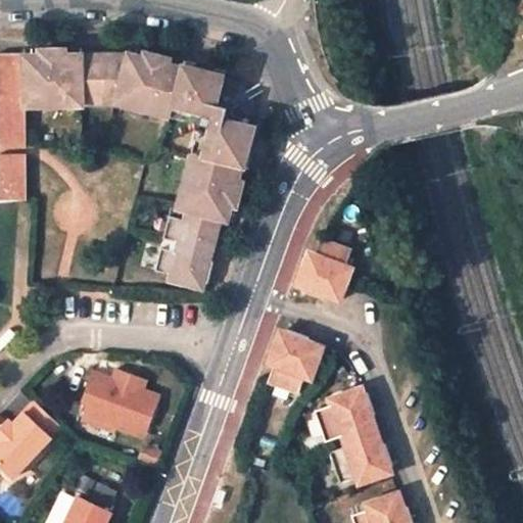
[(137,57),(161,61),(162,55),(150,53),(138,51),(137,57)]
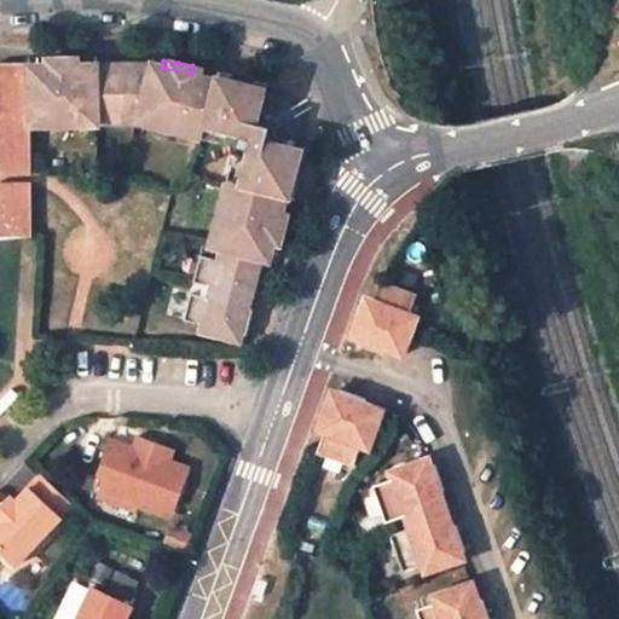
[(117,110),(133,111),(131,122),(198,133),(200,126),(223,131),(224,126),(247,129),(246,133),(249,133),(246,155),(239,154),(236,175),(227,174),(217,237),(219,238),(218,250),(207,249),(202,277),(212,278),(210,290),(200,288),(195,316),(214,318),(253,325),(259,327),(261,312),(264,300),(252,298),(254,281),(259,281),(261,272),(265,252),(266,239),(276,241),(277,231),(283,202),(287,185),(295,186),(296,181),(301,155),(305,137),(296,134),(298,133),(296,125),(295,116),(291,108),(288,100),(282,94),(275,90),(267,85),(259,82),(260,75),(220,68),(209,65),(208,75),(204,99),(197,98),(201,74),(191,73),(162,68),(152,65),(148,91),(137,90),(139,79),(129,74),(123,69),(109,69),(109,62),(102,62),(92,62),(92,64),(92,90),(85,88),(85,64),(74,65),(44,65),(34,65),(34,90),(27,90),(27,65),(27,63),(11,63),(0,62),(0,168),(28,169),(28,125),(91,125),(91,121),(117,121),(117,110)]
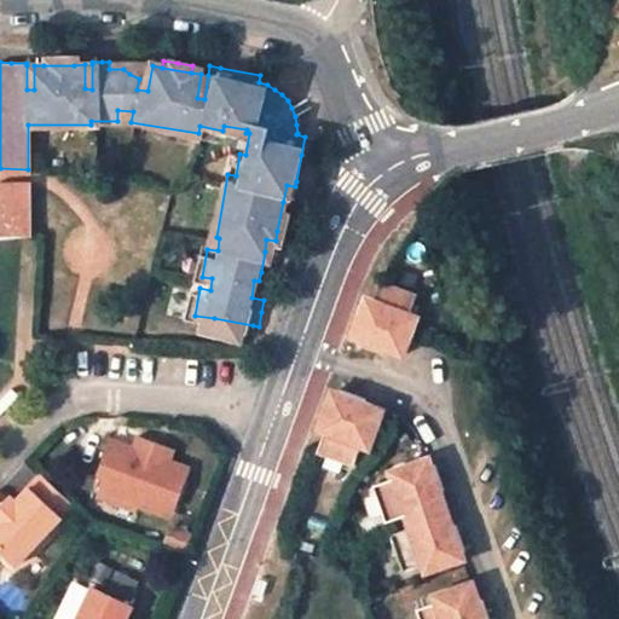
[(197,98),(204,99),(208,75),(201,74),(197,98)]
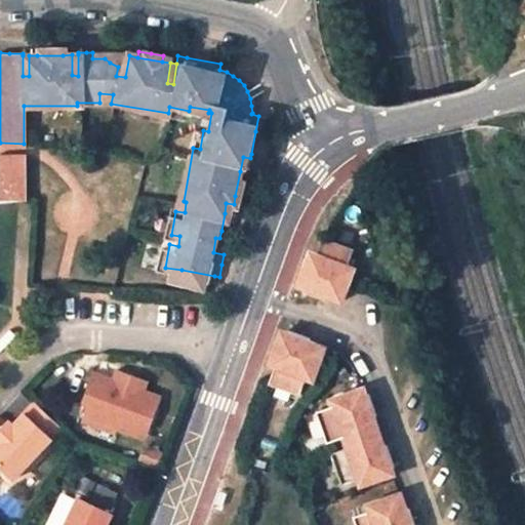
[(111,104),(113,94),(99,93),(99,103),(111,104)]
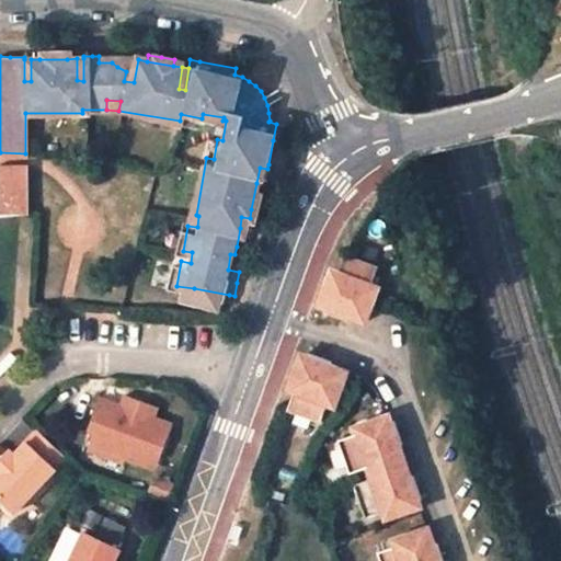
[(0,217),(26,214),(25,164),(0,164),(0,217)]
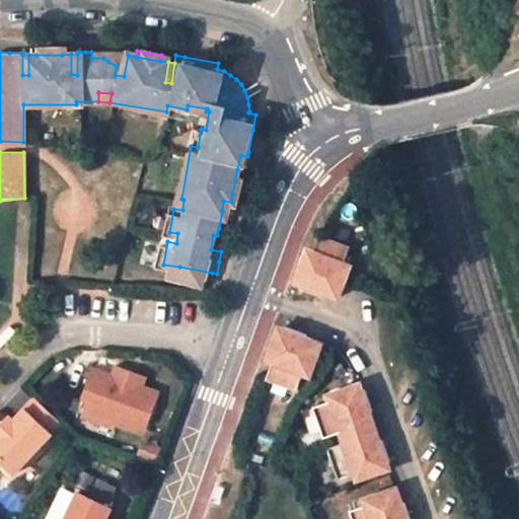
[(237,169),(232,194),(239,196),(240,187),(243,170),(237,169)]
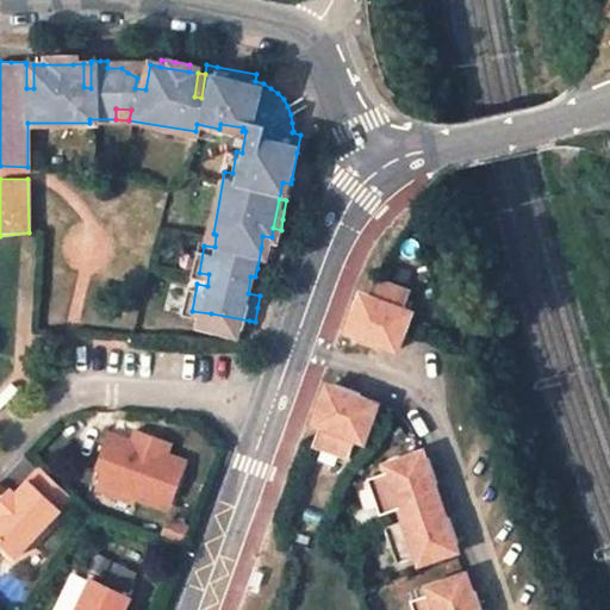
[(384,271),(378,287),(362,327),(361,331),(374,336),(386,340),(388,336),(391,329),(408,335),(417,310),(418,306),(412,304),(419,282),(384,271)]
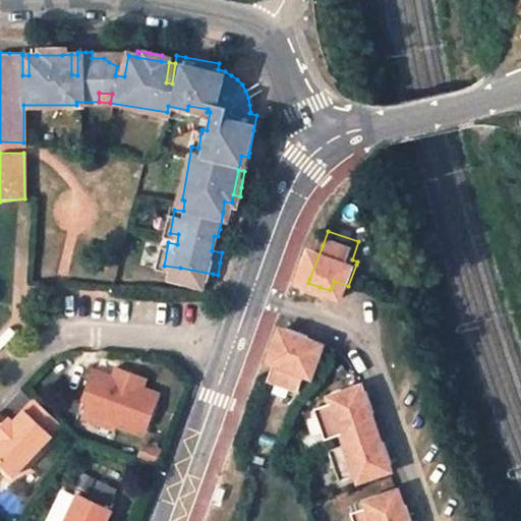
[(303,277),(309,279),(323,245),(315,243),(313,250),(303,277)]
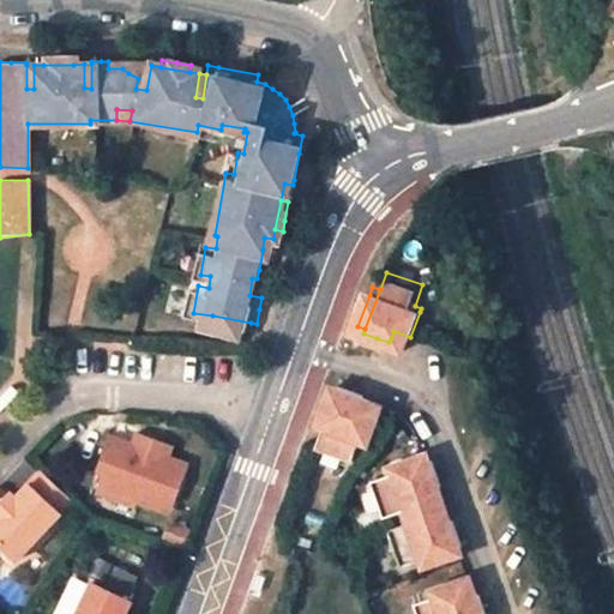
[(251,323),(212,315),(211,324),(250,331),(251,323)]
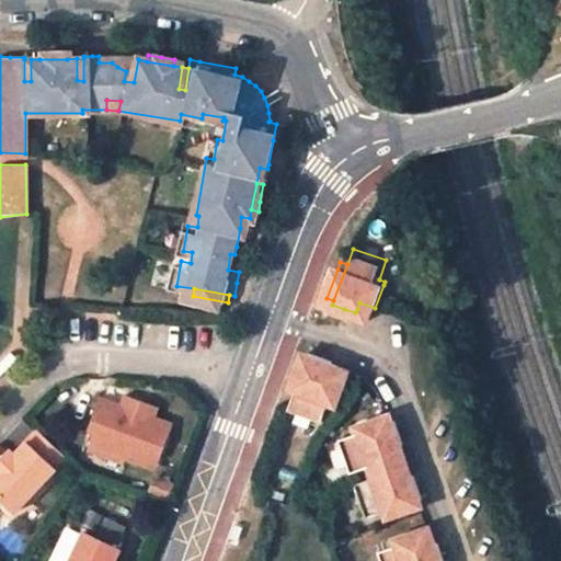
[(375,308),(359,302),(357,309),(371,315),(375,308)]
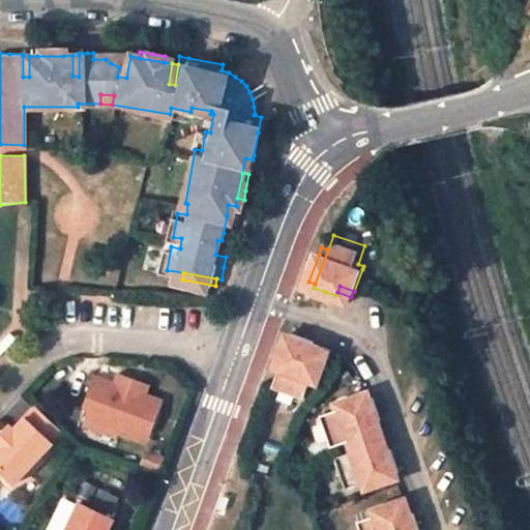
[(297,330),(291,328),(286,342),(292,345),(297,330)]
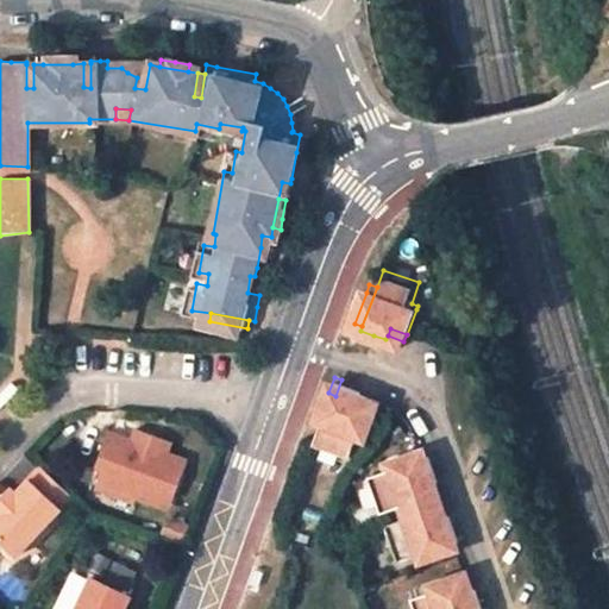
[(381,403),(365,397),(368,389),(369,384),(362,382),(357,380),(353,382),(349,382),(343,381),(341,380),(336,396),(338,397),(341,401),(344,405),(344,409),(343,414),(330,409),(327,418),(320,437),(357,451),(364,432),(369,434),(381,403)]
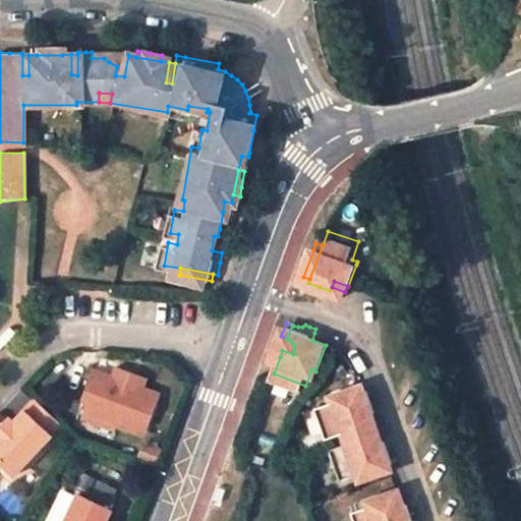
[(329,338),(314,333),(312,340),(326,345),(329,338)]
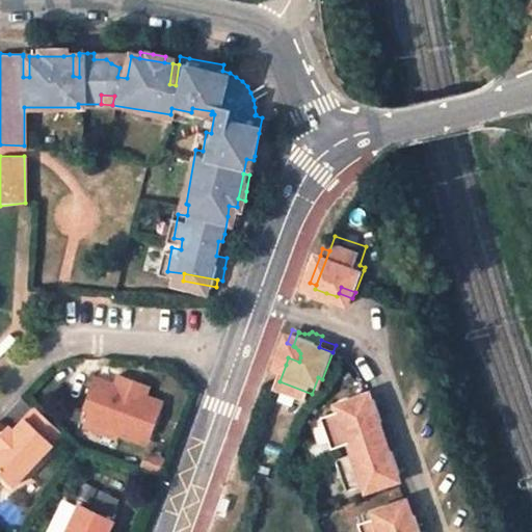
[(282,355),(288,357),(293,346),(287,343),(282,355)]
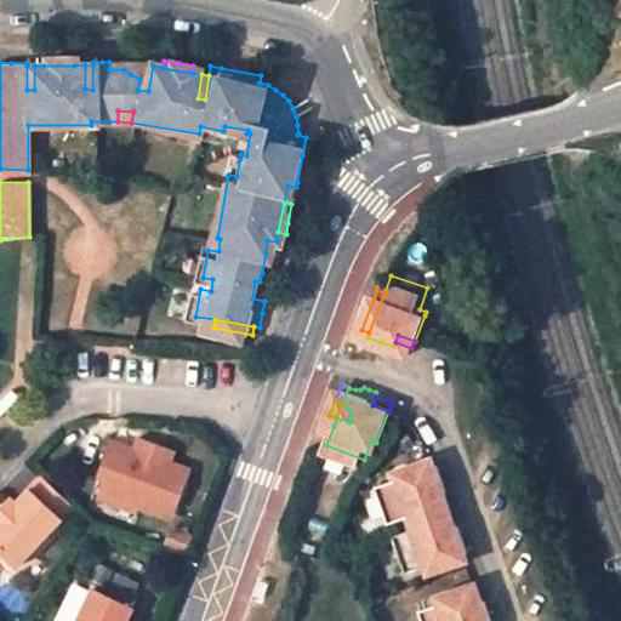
[(345,405),(342,404),(336,417),(349,422),(351,417),(351,412),(348,409),(345,405)]
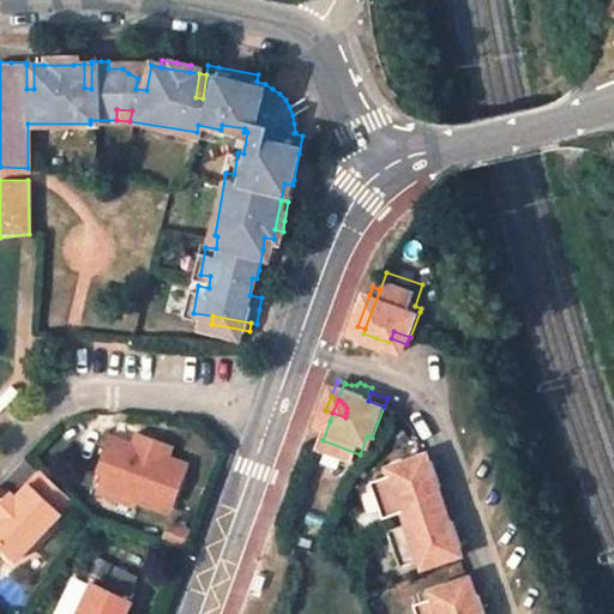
[(323,419),(330,421),(332,413),(325,410),(323,419)]
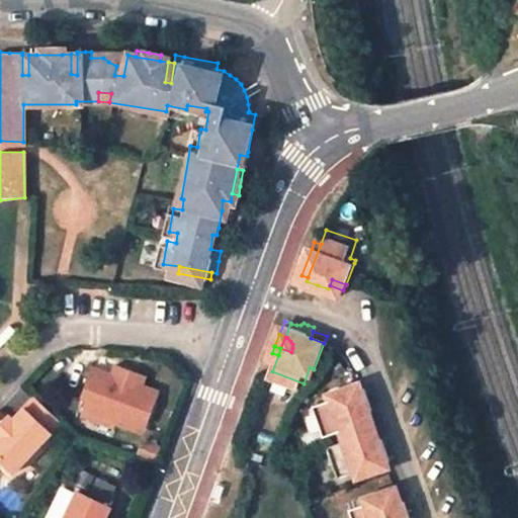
[(157,390),(140,385),(126,381),(130,372),(112,367),(109,376),(89,371),(81,400),(87,401),(83,418),(139,433),(147,426),(157,390)]
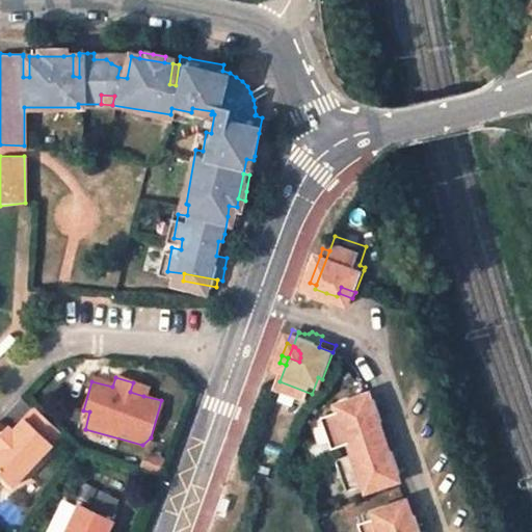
[(133,382),(130,392),(143,396),(147,387),(133,382)]
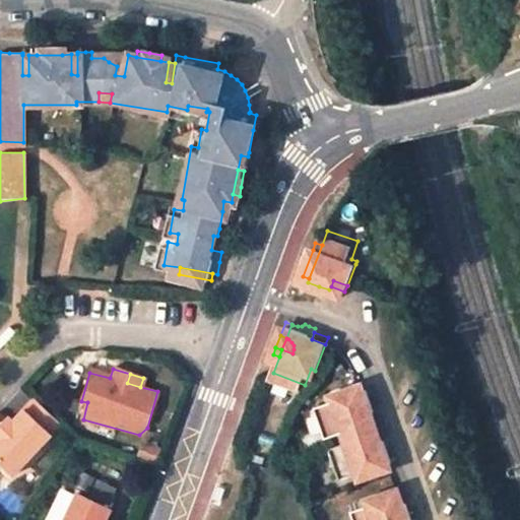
[(370,388),(368,384),(335,394),(337,399),(370,388)]
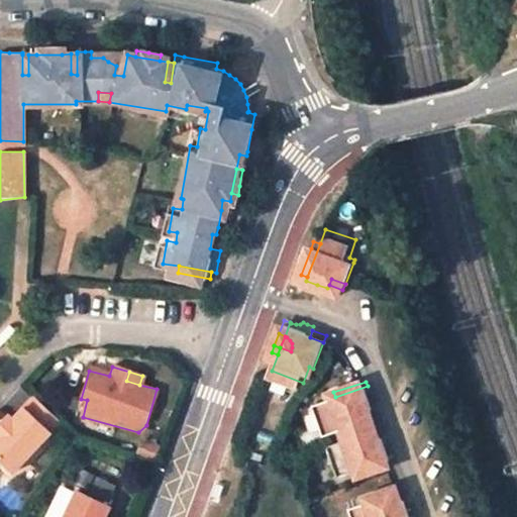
[(390,458),(395,456),(391,444),(388,435),(384,436),(378,438),(373,425),(368,410),(374,408),(379,406),(376,397),(372,385),(368,386),(335,397),(318,403),(329,433),(345,428),(347,434),(348,438),(332,444),(342,476),(359,470),(390,458)]
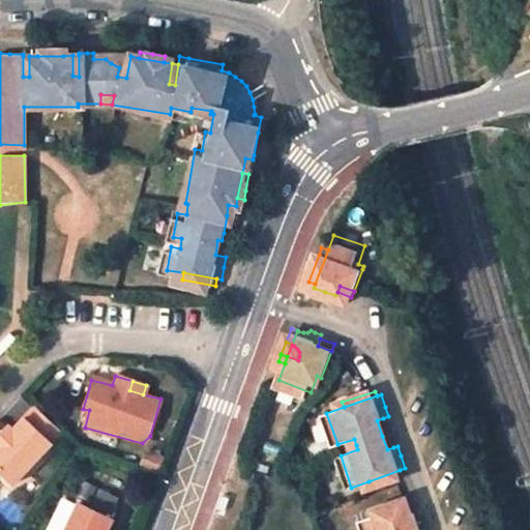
[(35,403),(22,416),(49,442),(61,430),(35,403)]
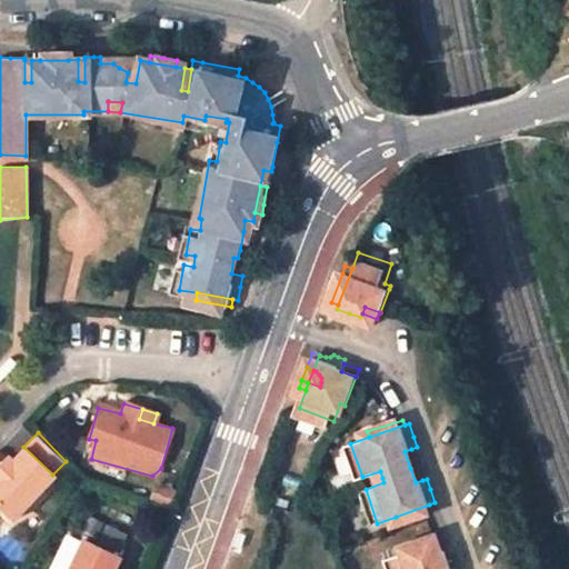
[(0,470),(0,506),(11,518),(52,475),(23,447),(11,458),(7,453),(0,460),(0,463),(3,468),(0,470)]
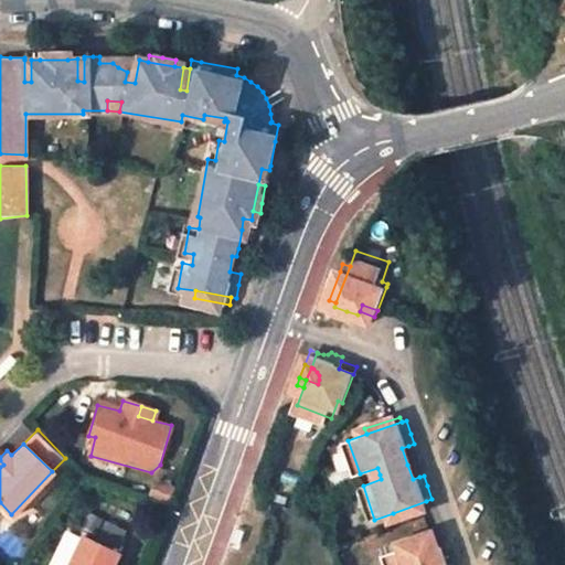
[(402,448),(407,465),(414,462),(408,446),(402,448)]
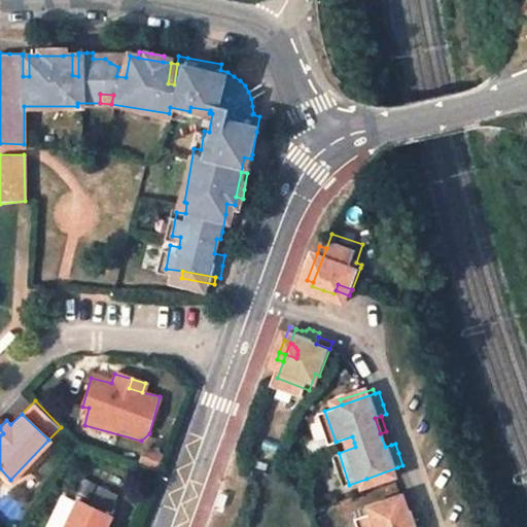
[(386,431),(380,433),(385,447),(391,445),(386,431)]
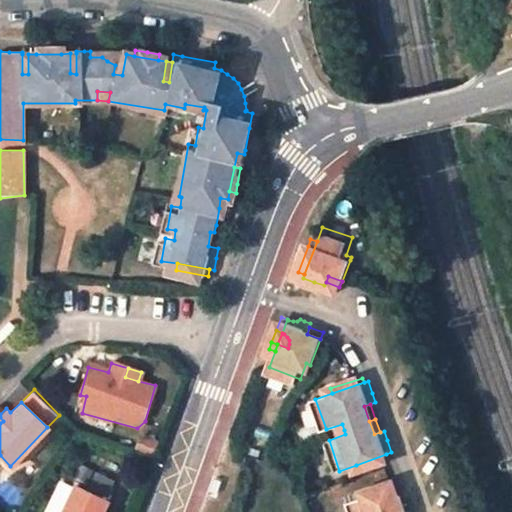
[(356,465),(357,470),(388,459),(386,454),(356,465)]
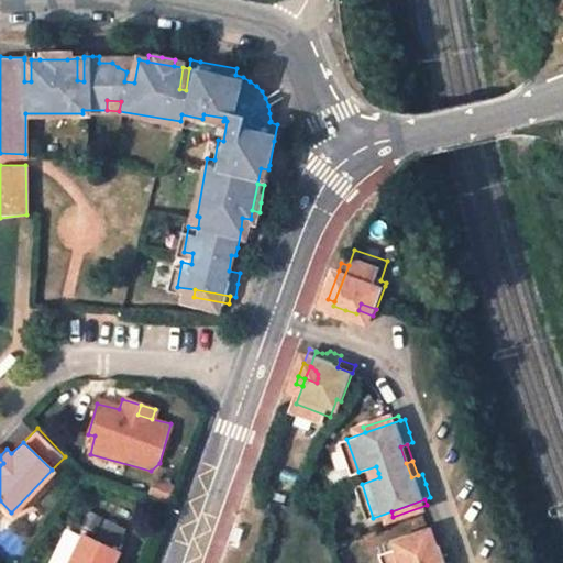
[(434,528),(428,530),(433,545),(440,544),(434,528)]
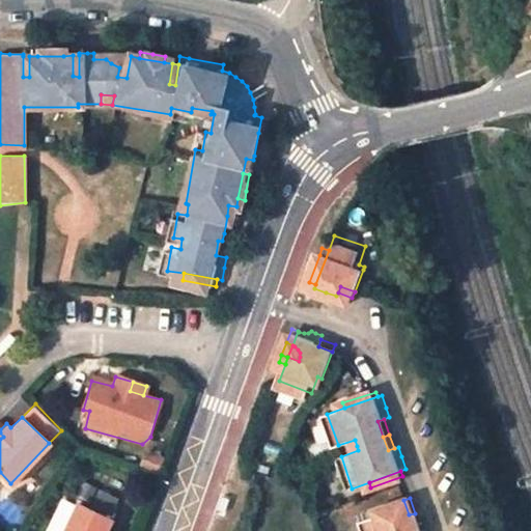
[(112,515),(79,500),(63,530),(104,530),(105,530),(112,515)]
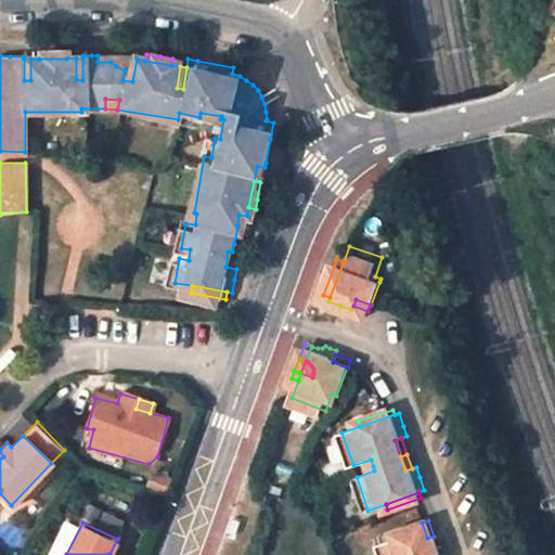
[(444,554),(441,544),(438,536),(434,537),(427,538),(422,523),(396,532),(397,538),(379,544),(383,554),(444,554)]
